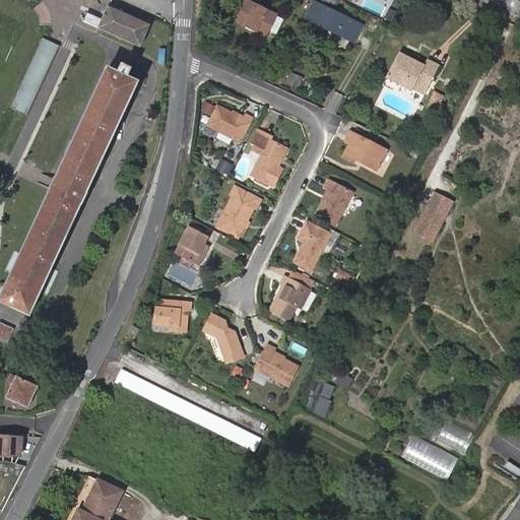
[(241,13),(239,20),(269,33),(271,26),(277,11),(249,0),(246,0),(244,5),(241,4),(239,12),(241,13)]
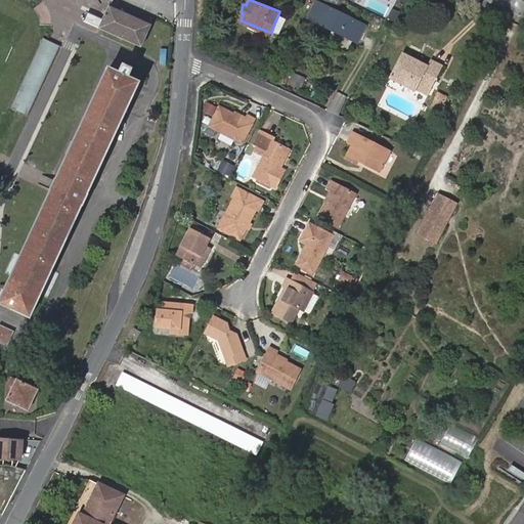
[(317,18),(328,1),(324,0),(316,0),(309,13),(317,18)]
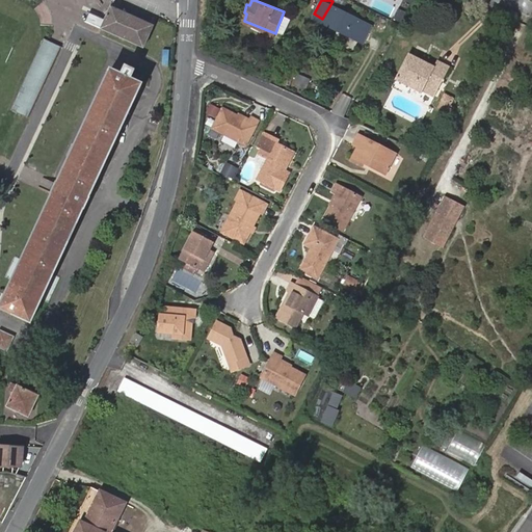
[(373,24),(333,1),(322,19),(331,23),(334,20),(350,28),(353,24),(368,32),(373,24)]
